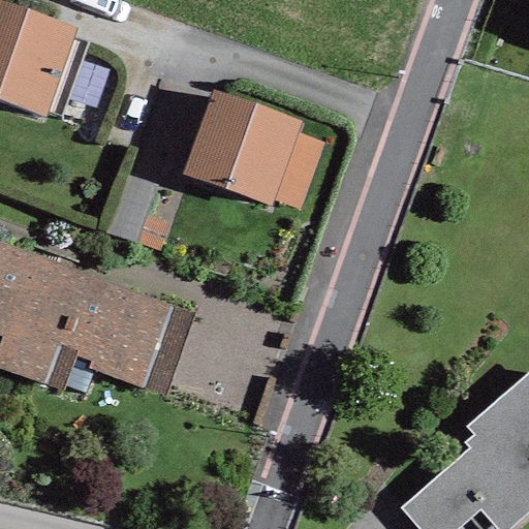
[(75,28),(0,1),(0,101),(43,117),(75,28)]
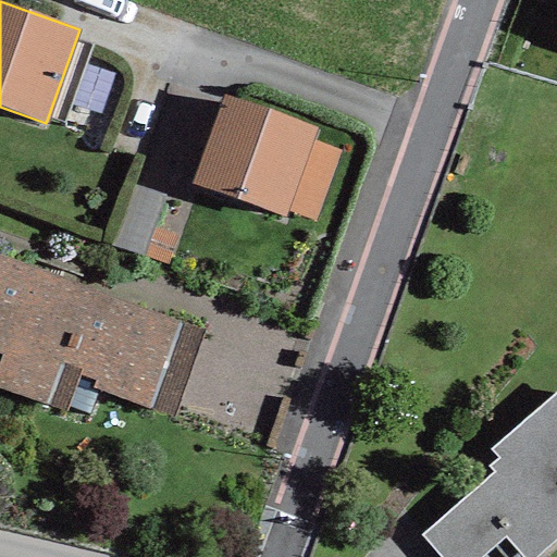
[(317,130),(223,96),(192,184),(284,218),(286,211),(312,140),(317,130)]
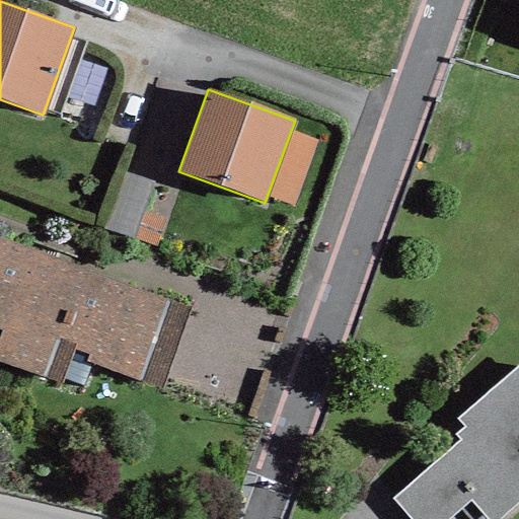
[(316,141),(291,131),(267,197),(293,206),(316,141)]
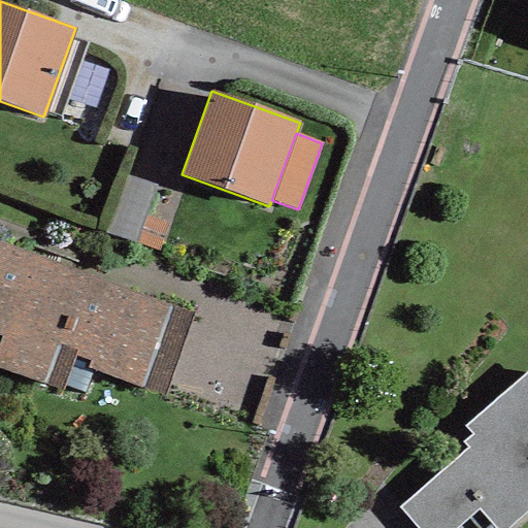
[(156,186),(125,176),(106,233),(137,243),(156,186)]
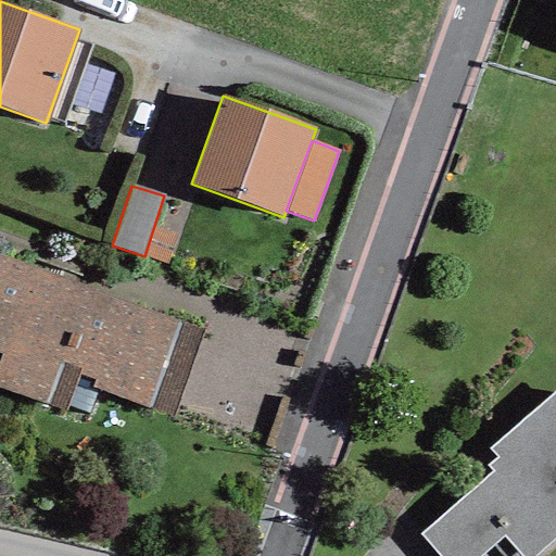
[(203,329),(0,257),(0,353),(2,354),(0,359),(0,389),(66,413),(79,376),(95,380),(92,387),(173,416),(203,329)]
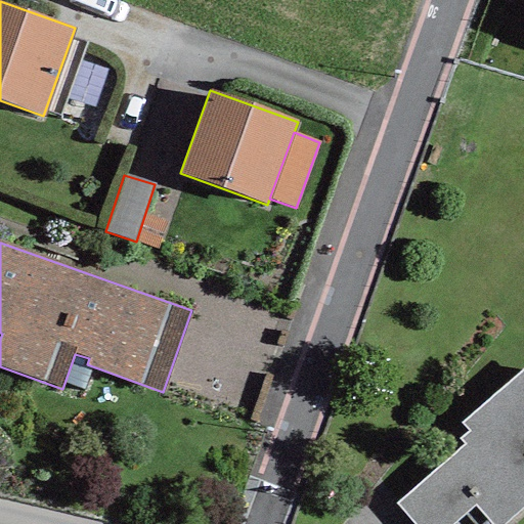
[(523,367),(461,424),(468,432),(460,439),(464,444),(396,505),(413,523),(505,523),(523,507),(523,367)]
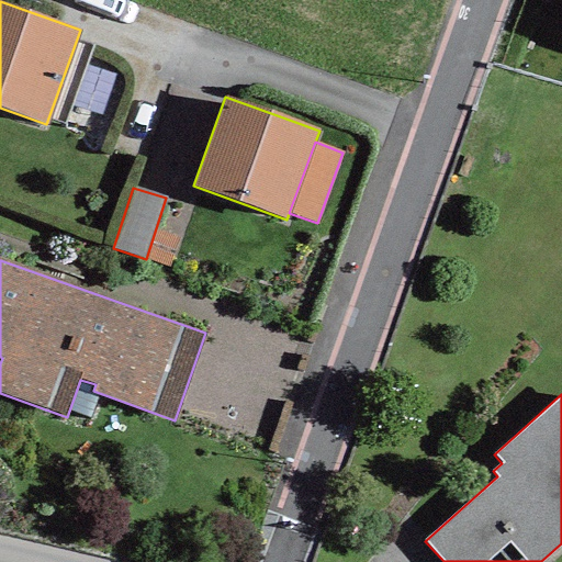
All buildings are outlined.
